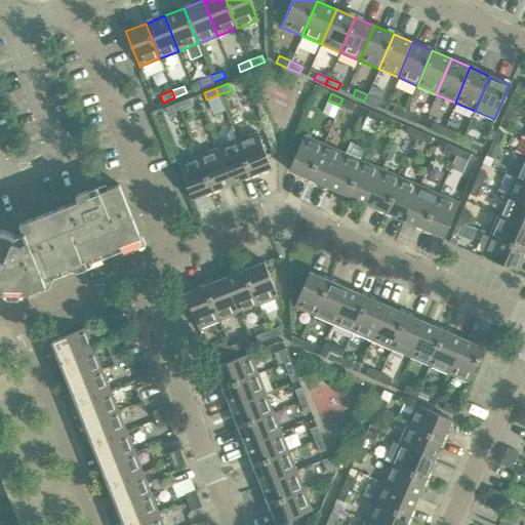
[(514,109),(519,96),(513,93),(508,106),(514,109)]
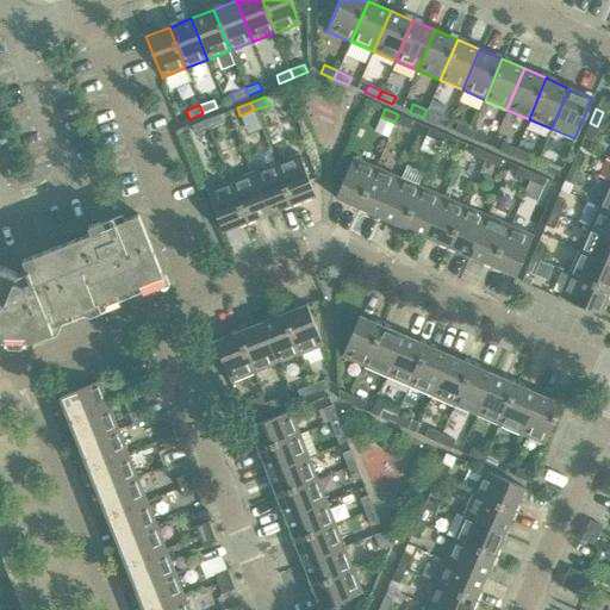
[(437,124),(441,116),(427,110),(423,117),(437,124)]
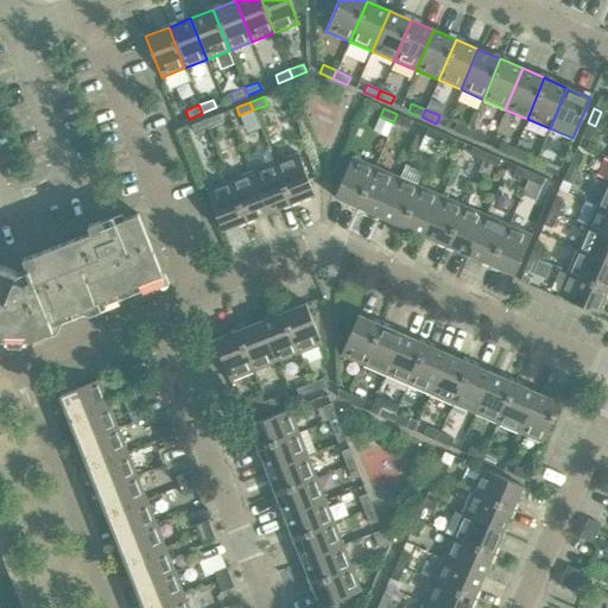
[(222,122),(219,114),(204,120),(208,127),(222,122)]
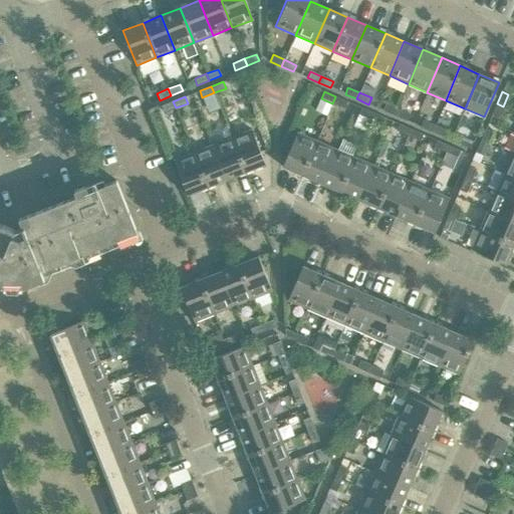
[(344,108),(347,101),(335,96),(332,103),(344,108)]
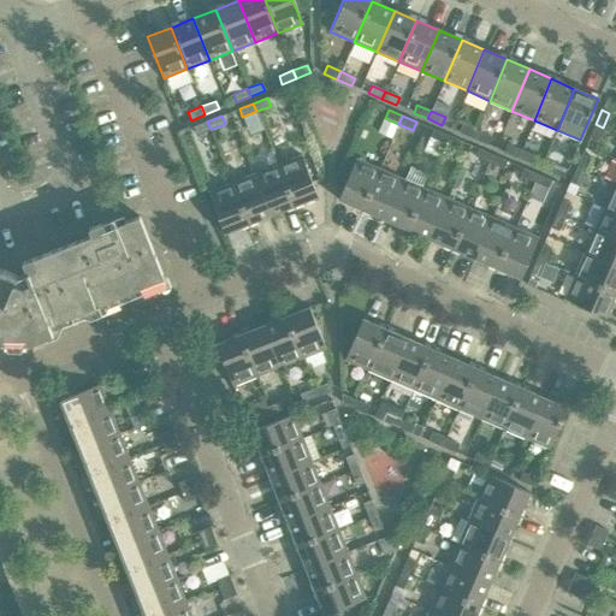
[(211,129),(207,122),(194,126),(196,135),(211,129)]
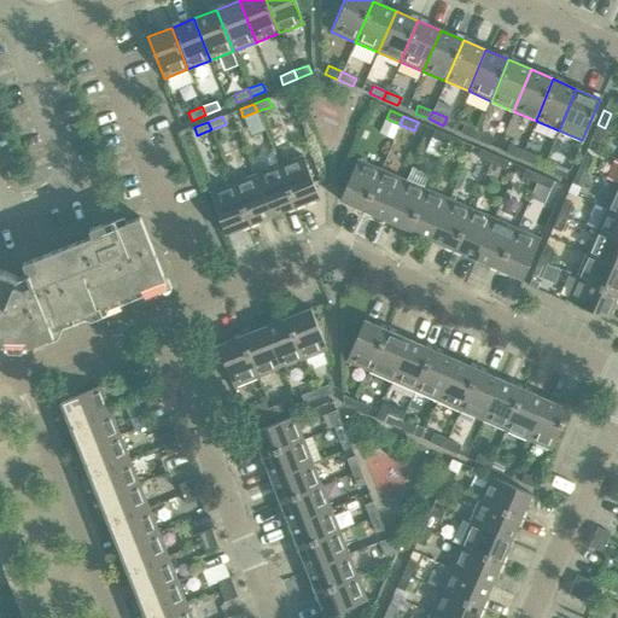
[(473,139),(477,130),(464,124),(460,133),(473,139)]
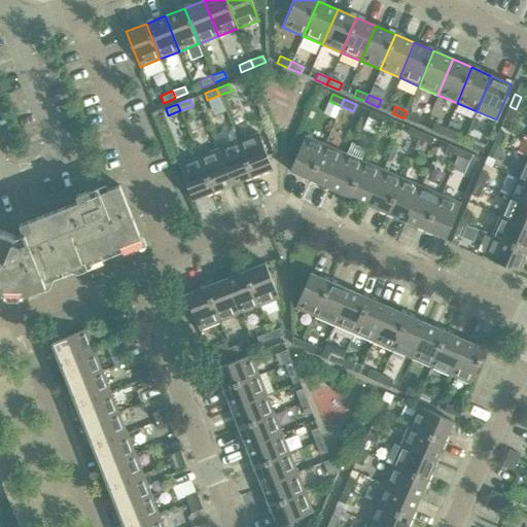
[(511,120),(516,109),(510,106),(504,117),(511,120)]
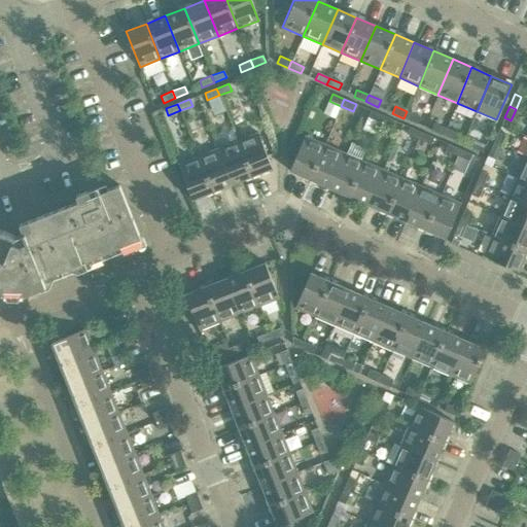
[(380,123),(382,115),(371,110),(367,117),(380,123)]
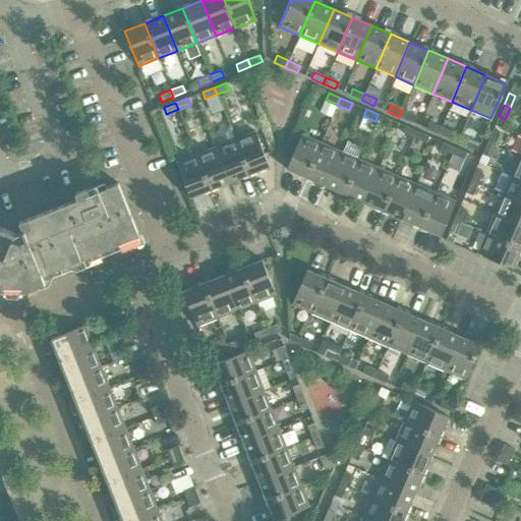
[(411,122),(414,115),(402,110),(399,117),(411,122)]
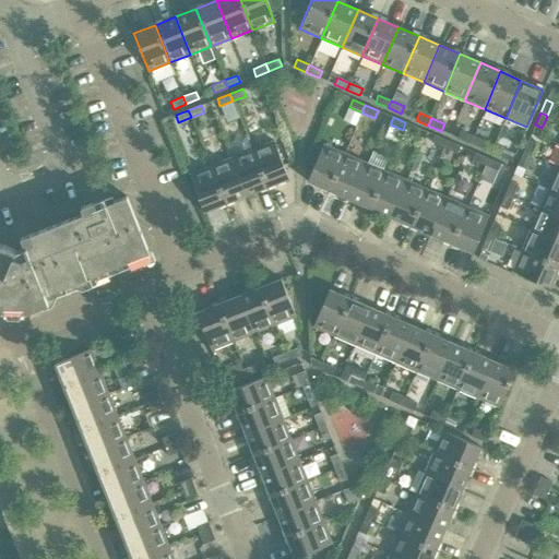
[(415,135),(418,128),(405,122),(403,130),(415,135)]
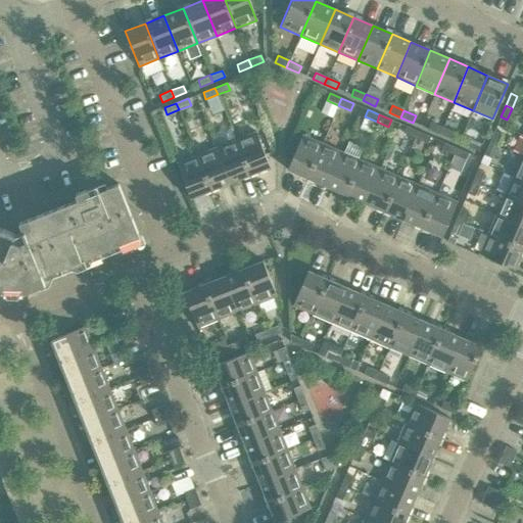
[(439,134),(442,127),(431,123),(428,129),(439,134)]
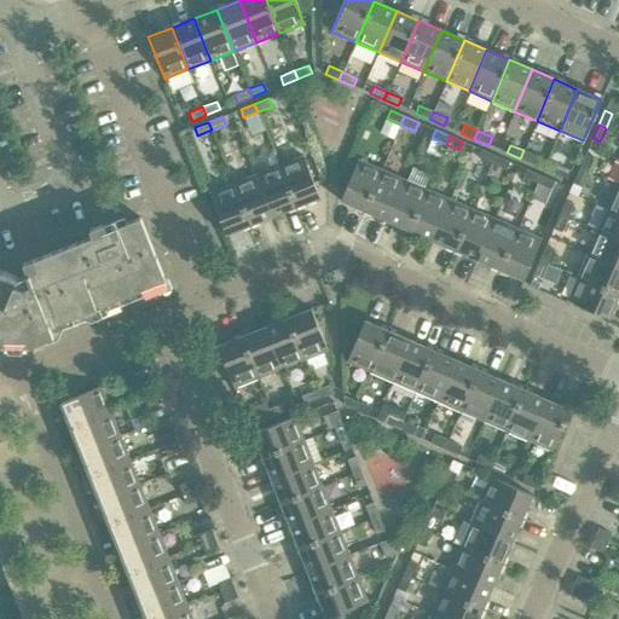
[(491,163),(495,155),(481,149),(478,157),(491,163)]
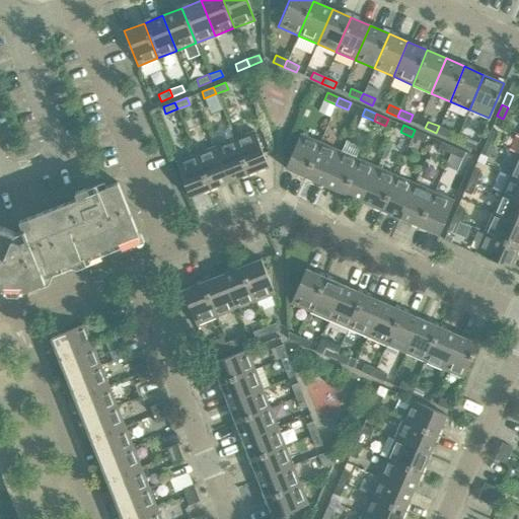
[(448,138),(451,132),(439,126),(436,133),(448,138)]
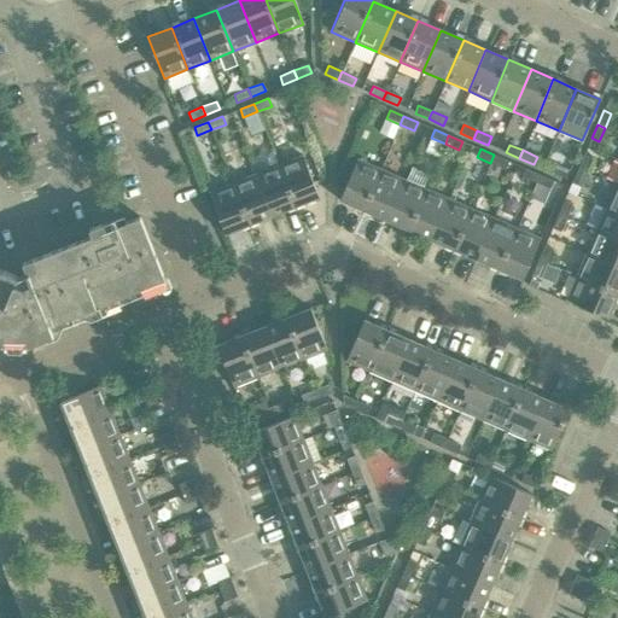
[(505,169),(508,162),(494,155),(490,163),(505,169)]
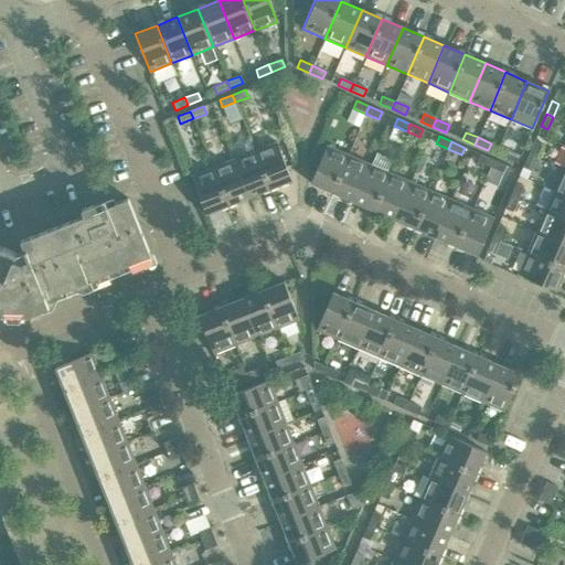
[(291,181),(276,142),(254,151),(269,189),(291,181)]
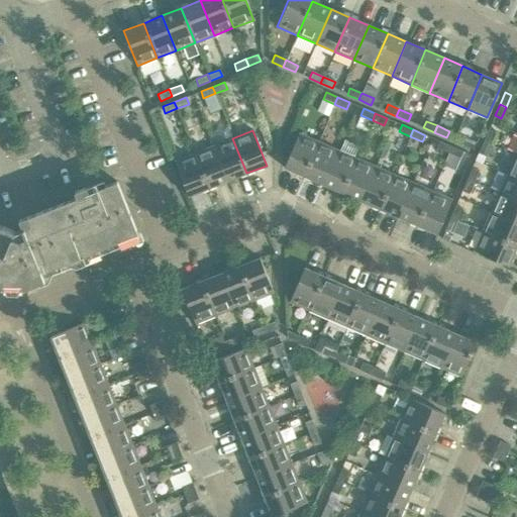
[(490,144),(495,133),(488,130),(483,141),(490,144)]
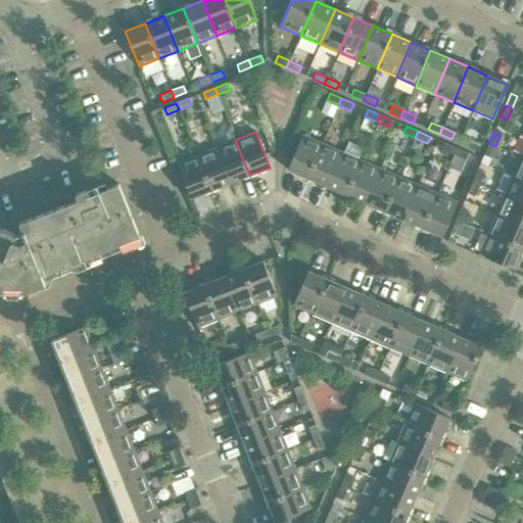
[(306,178),(322,143),(302,135),(287,170),(306,178)]
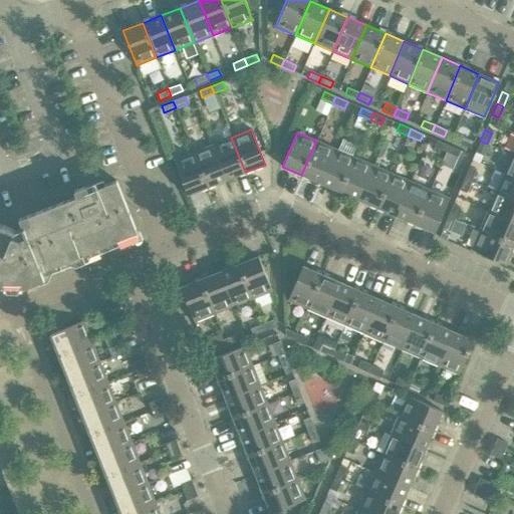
[(471,149),(473,142),(462,137),(459,144),(471,149)]
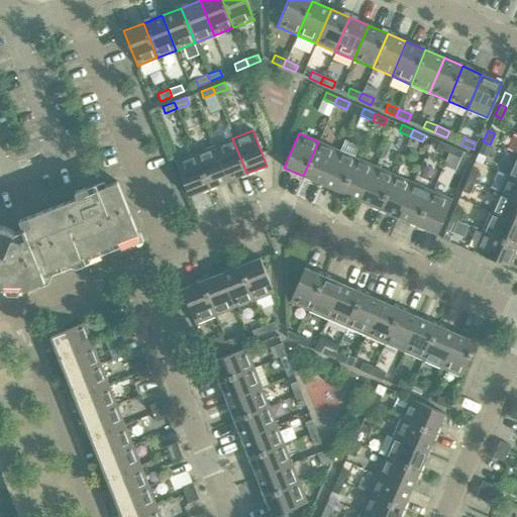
[(246,173),(232,138),(213,145),(227,181),(246,173)]
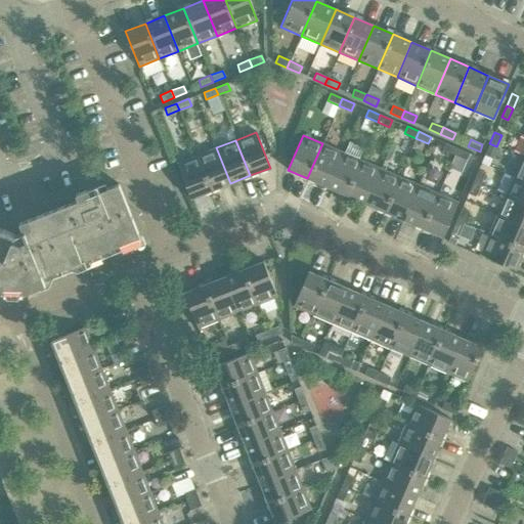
[(326,187),(342,151),(322,143),(307,178),(326,187)]
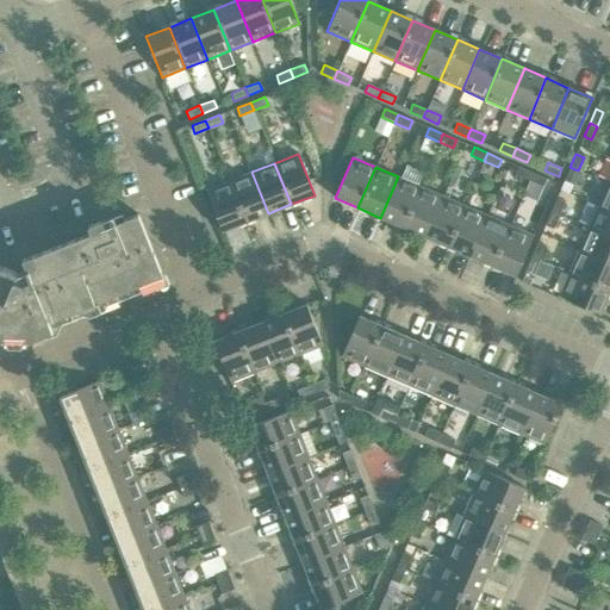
[(528,180),(531,173),(518,167),(515,174),(528,180)]
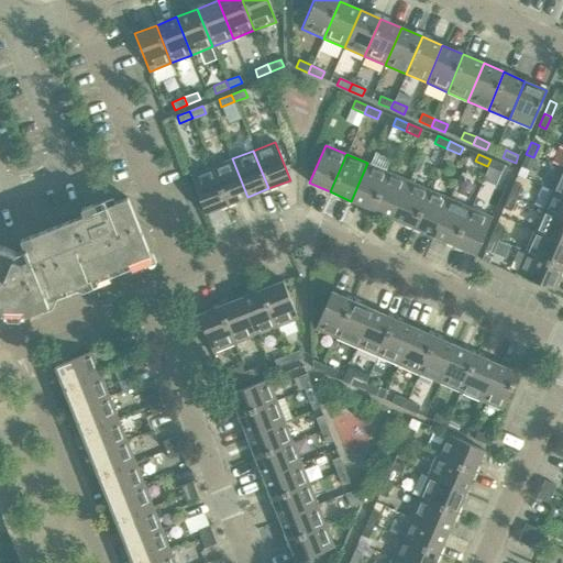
[(528,170),(533,157),(526,154),(520,167),(528,170)]
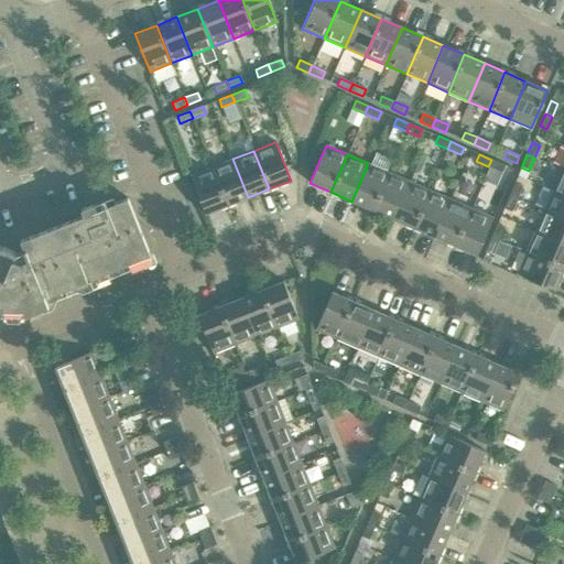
[(248,197),(232,159),(212,167),(227,206),(248,197)]
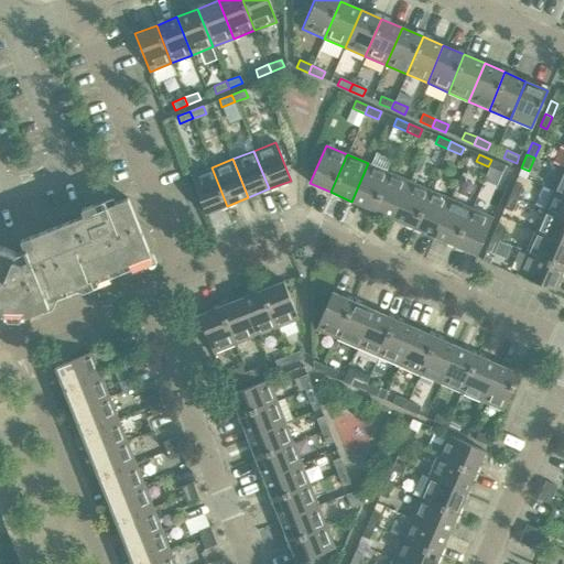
[(501,172),(505,165),(491,160),(488,166),(501,172)]
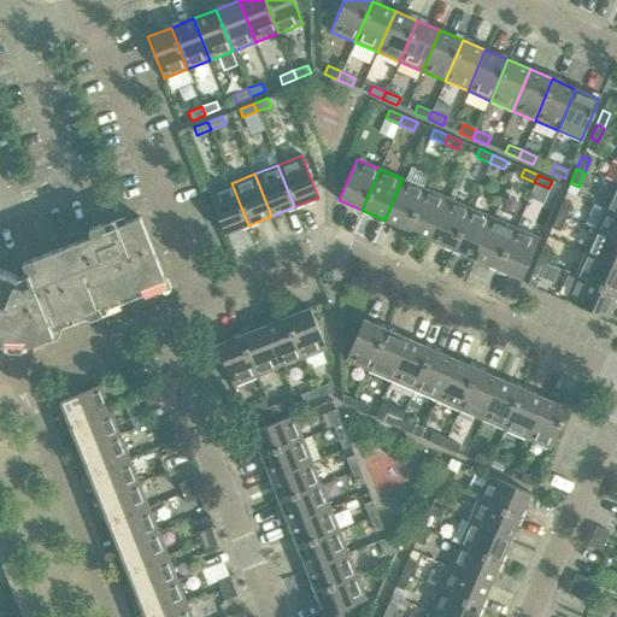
[(407,230),(425,189),(403,178),(385,221),(407,230)]
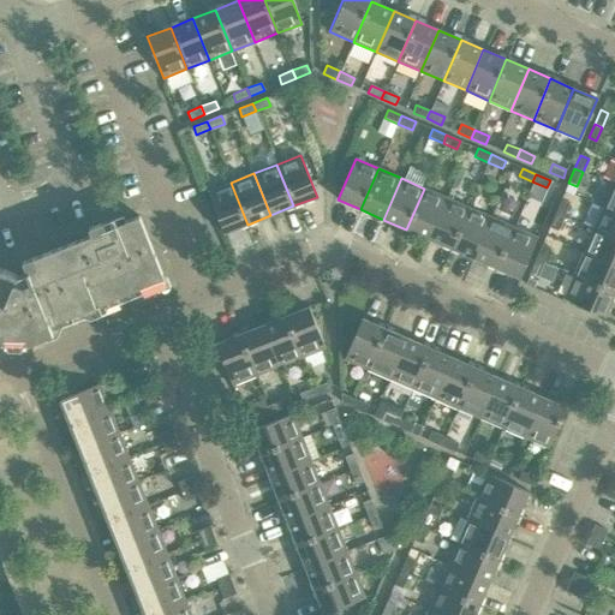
[(248,225),(231,183),(208,191),(225,233),(248,225)]
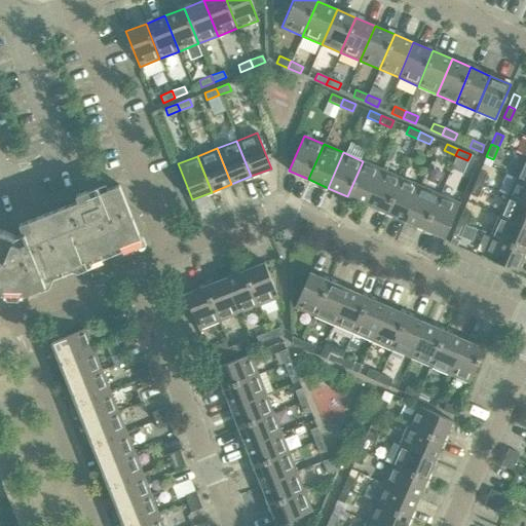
[(525,182),(525,158),(524,158),(516,178),(525,182)]
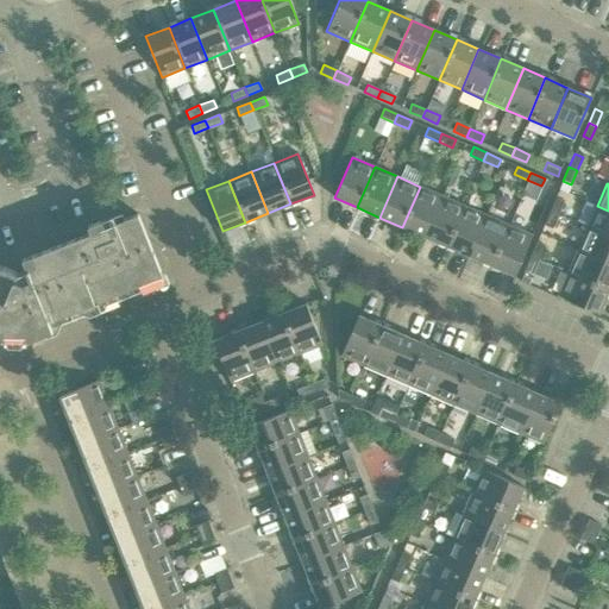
[(425,237),(441,196),(420,187),(402,227),(425,237)]
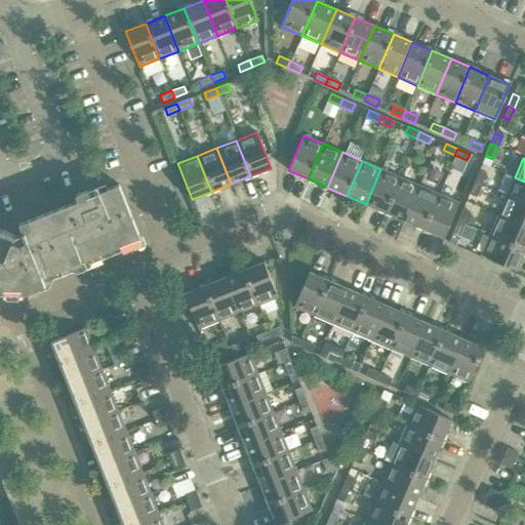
[(385,212),(400,177),(380,169),(366,204),(385,212)]
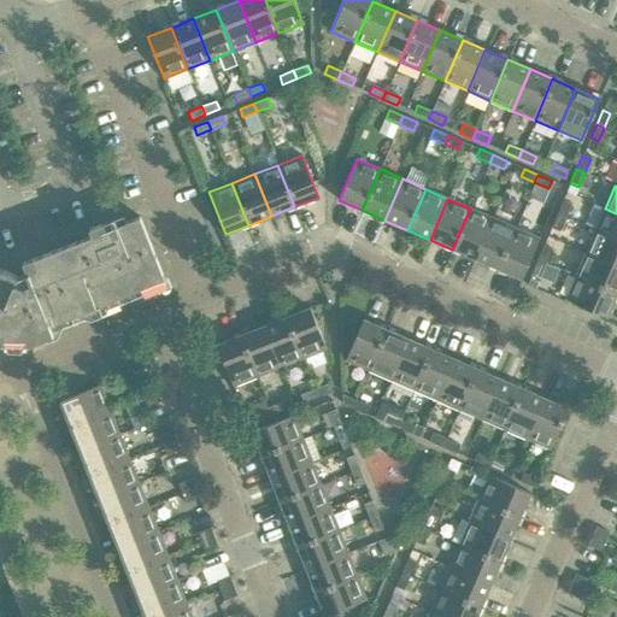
[(565,217),(571,204),(563,200),(557,215),(565,217)]
